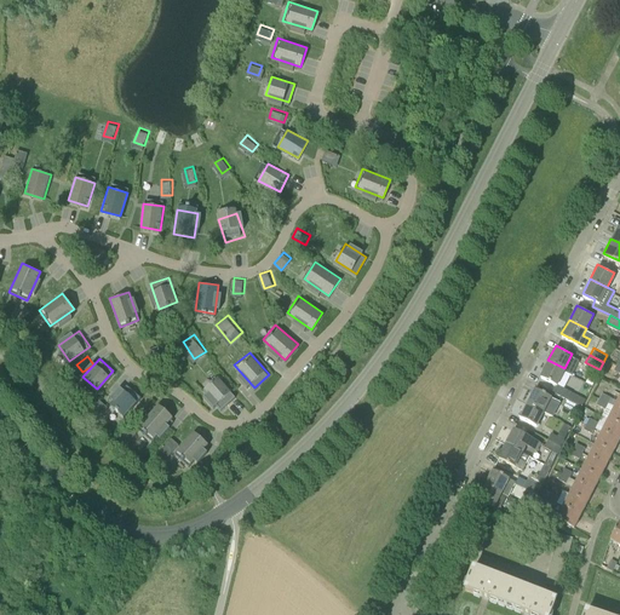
[(564,368),(547,360),(540,374),(556,383),(564,368)]
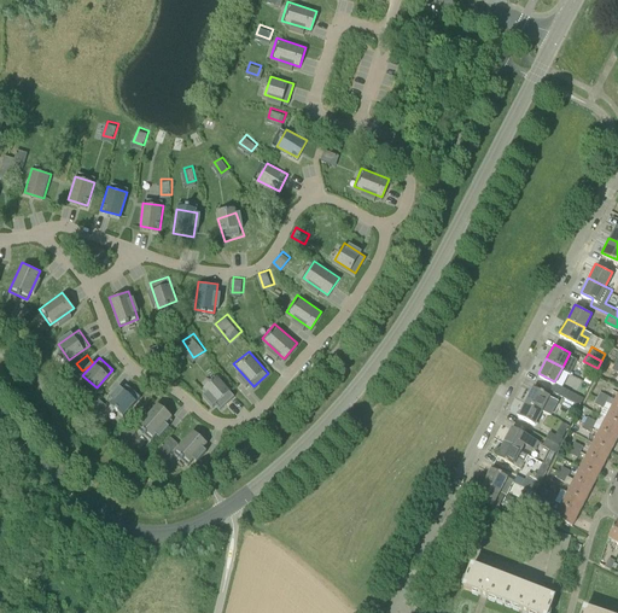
[(220,406),(234,393),(215,371),(200,384),(220,406)]
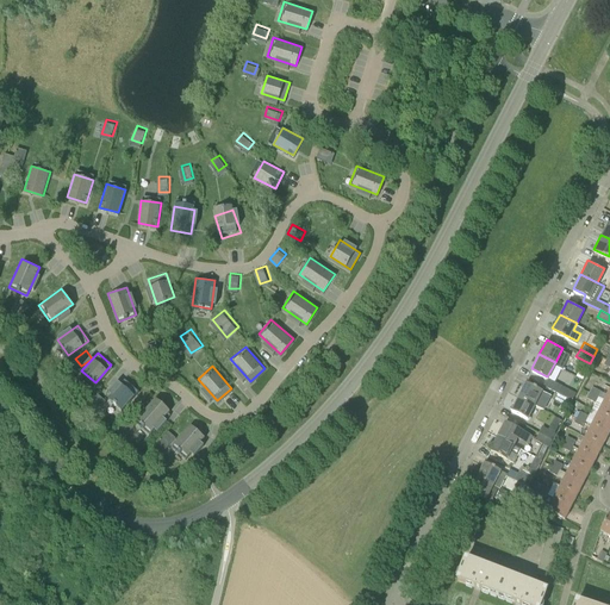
[(138,390),(124,376),(107,395),(122,409),(138,390)]
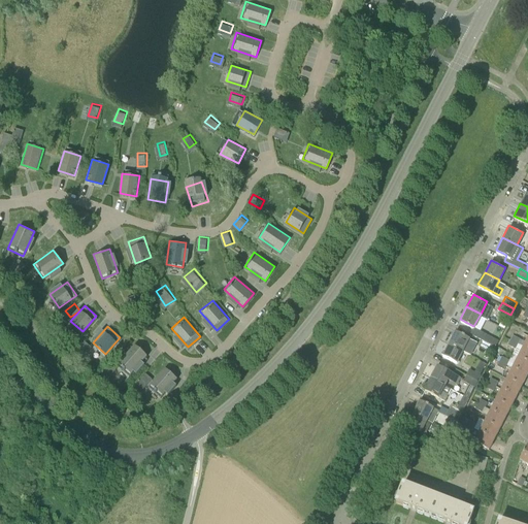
[(449,341),(463,349),(469,336),(455,329),(449,341)]
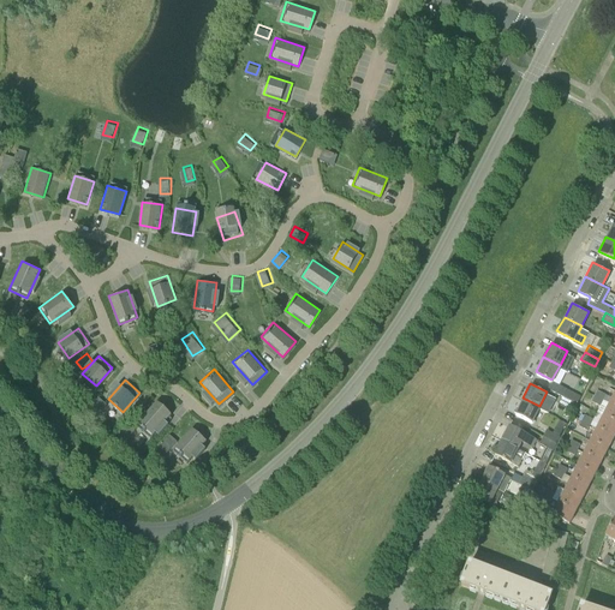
[(563,393),(578,400),(581,393),(567,386),(563,393)]
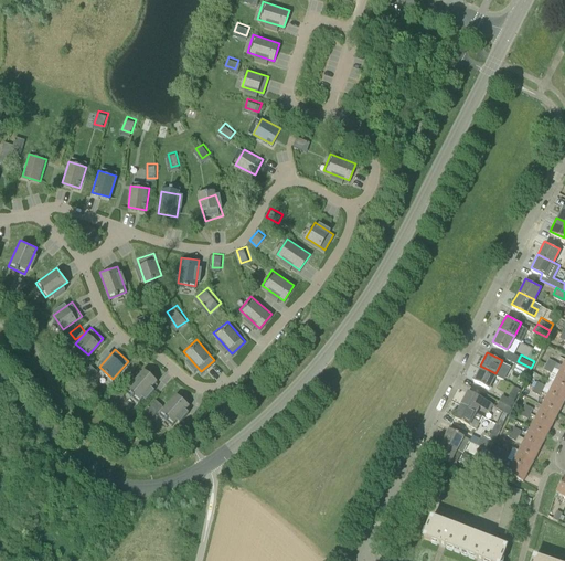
[(546,361),(554,366),(557,360),(548,356),(546,361)]
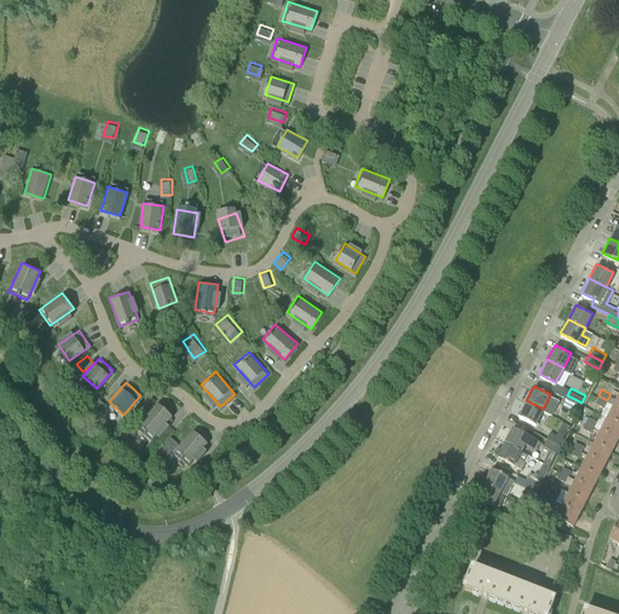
[(577,410),(582,403),(567,395),(563,403),(577,410)]
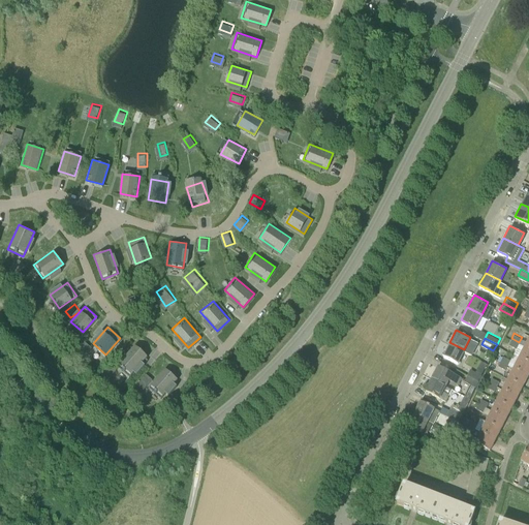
[(508,343),(517,346),(519,342),(511,338),(508,343)]
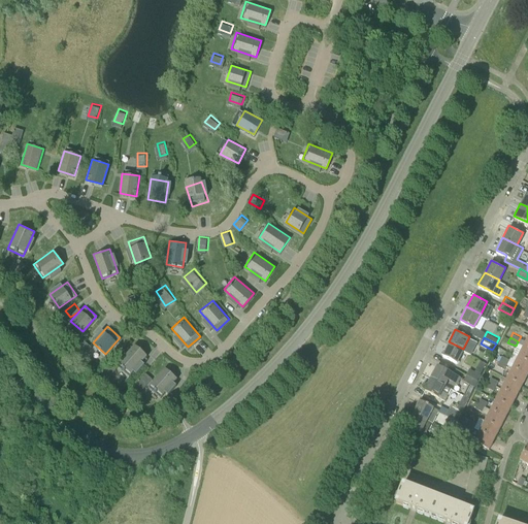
[(463,349),(449,341),(442,354),(456,361),(463,349)]
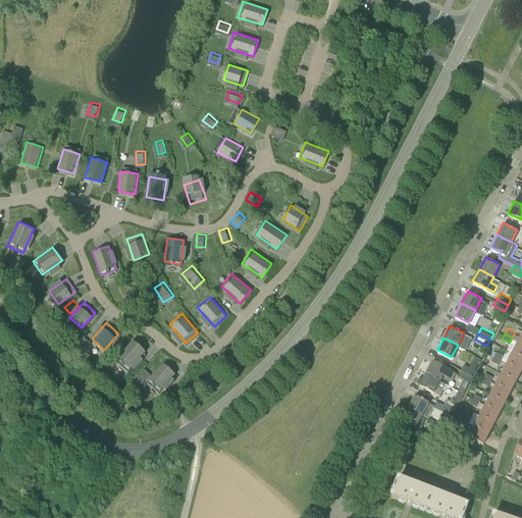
[(145,350),(133,339),(115,359),(127,370),(145,350)]
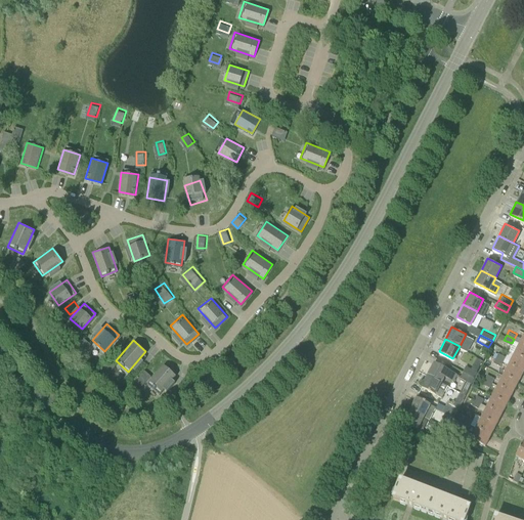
[(514,351),(523,356),(523,343),(519,341),(514,351)]
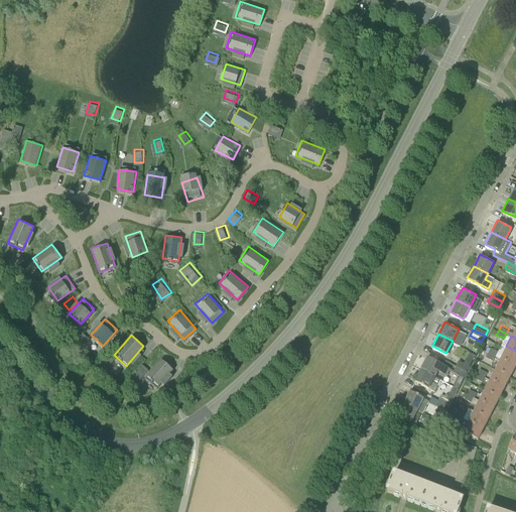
[(488,350),(496,354),(498,349),(490,345),(488,350)]
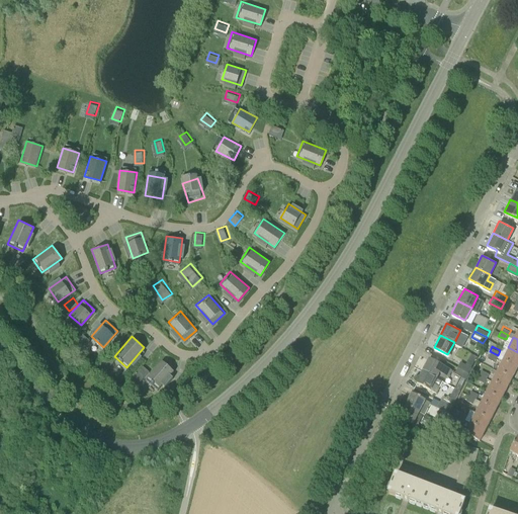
[(502,358),(517,365),(517,363),(517,352),(508,347),(502,358)]
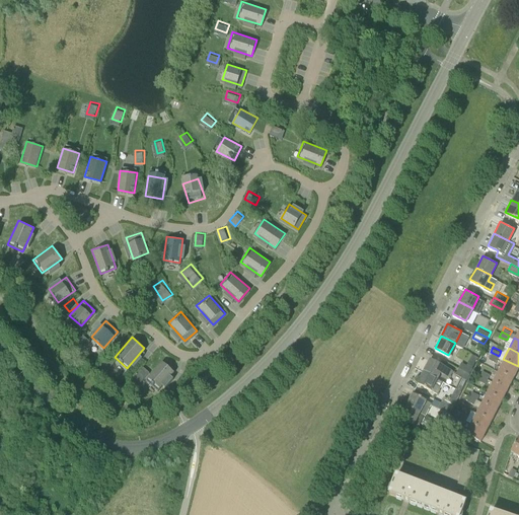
[(489,357),(496,361),(499,356),(491,352),(489,357)]
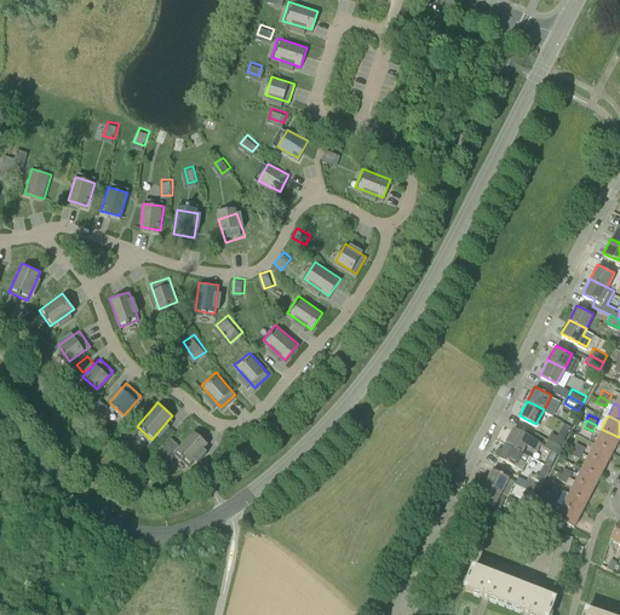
[(506,441),(522,449),(526,443),(537,449),(540,441),(514,426),(506,441)]
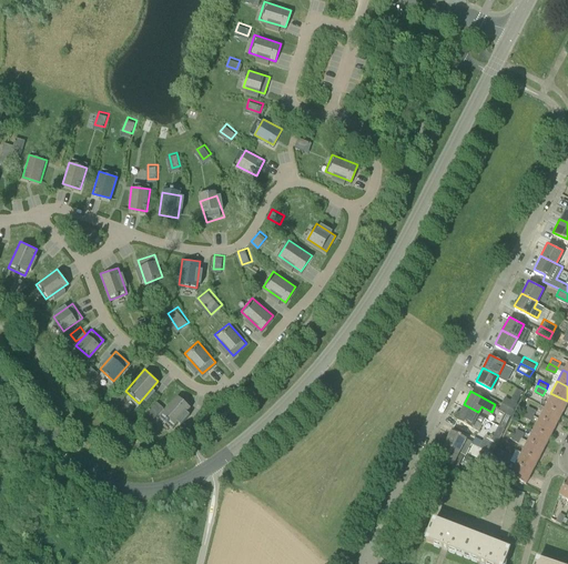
[(191,405),(176,393),(158,415),(171,427),(191,405)]
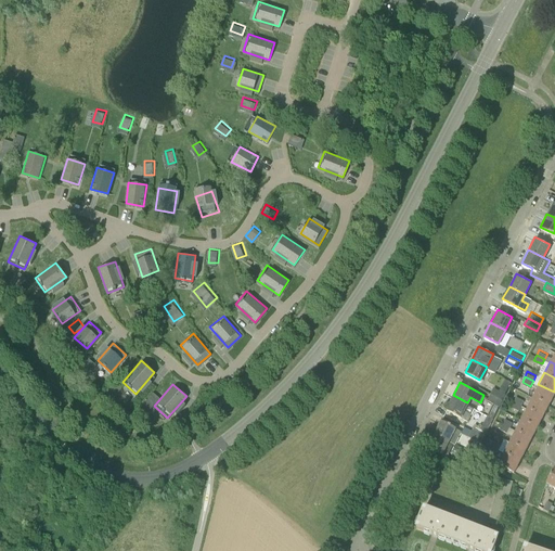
[(532,395),(549,404),(554,392),(538,384),(532,395)]
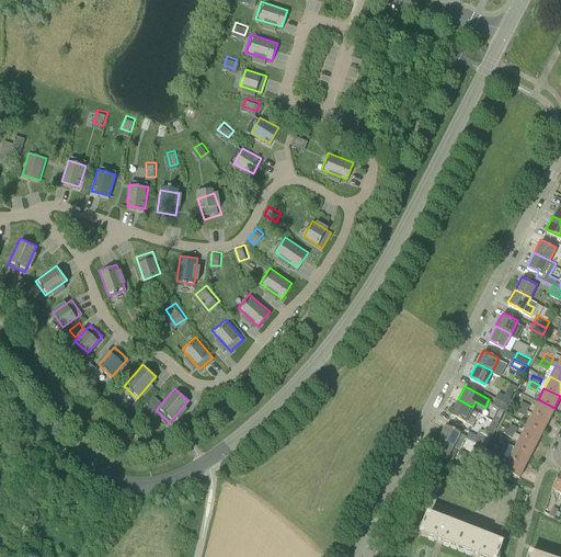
[(495,395),(507,401),(511,396),(499,389),(495,395)]
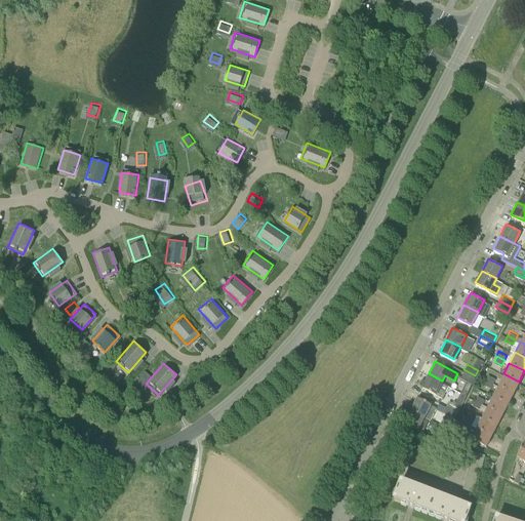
[(146,382),(152,373),(146,368),(138,375),(146,382)]
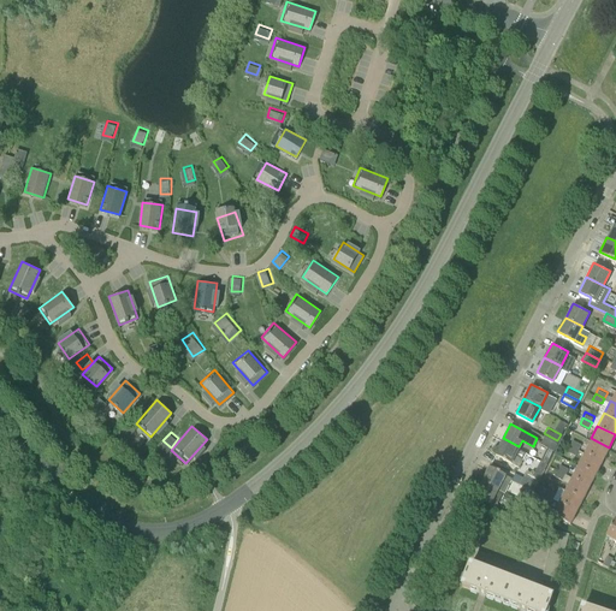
[(554,448),(557,440),(544,433),(540,440),(554,448)]
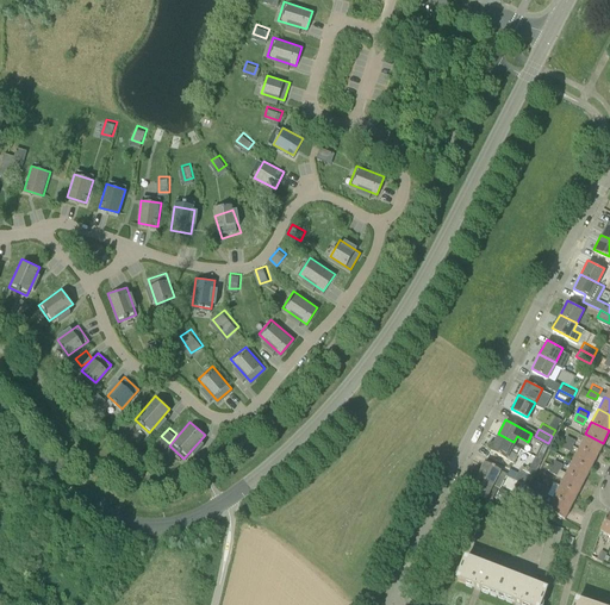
[(564,438),(573,443),(576,437),(567,432),(564,438)]
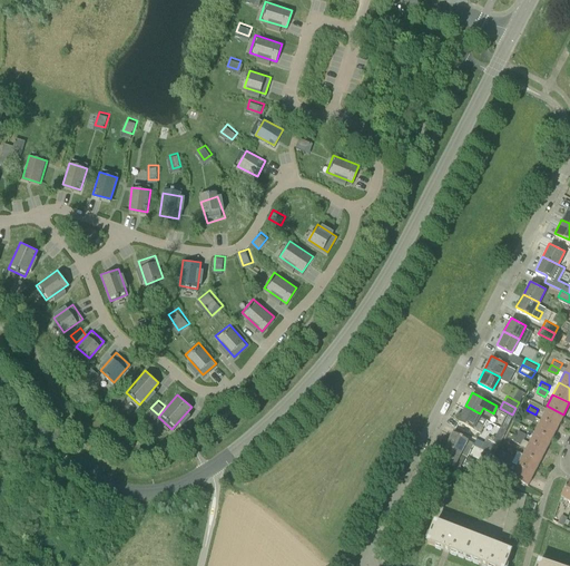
[(480,413),(465,406),(459,419),(473,427),(480,413)]
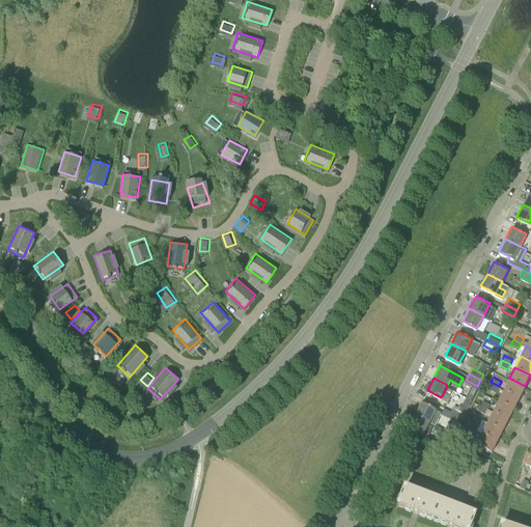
[(504,388),(519,396),(525,386),(509,378),(504,388)]
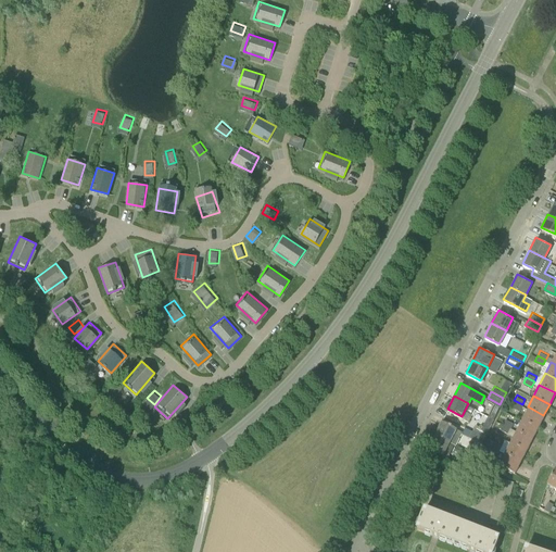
[(512,405),(519,410),(522,404),(514,400),(512,405)]
